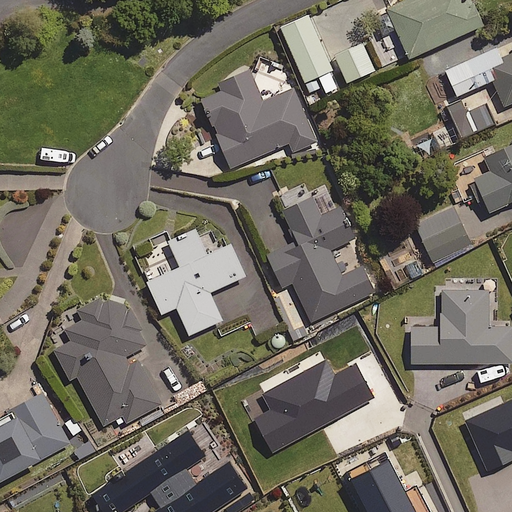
[(469,0),(396,0),(385,5),(407,56),(480,26),(469,0)]
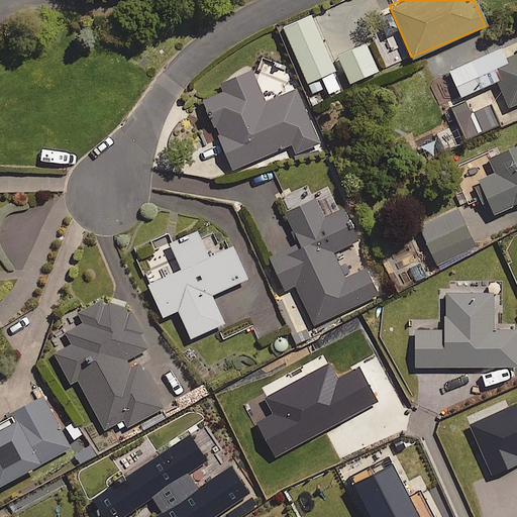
[(342,87),(311,13),(283,25),(306,81),(321,75),(328,93),(342,87)]
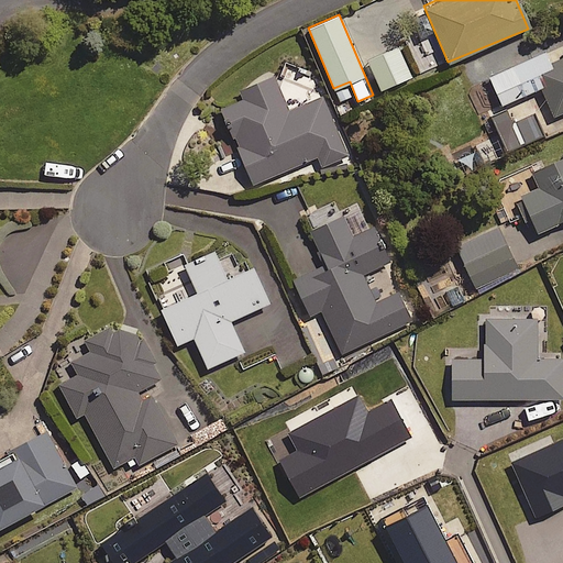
[(366,59),(382,91),(415,75),(399,44),(366,59)]
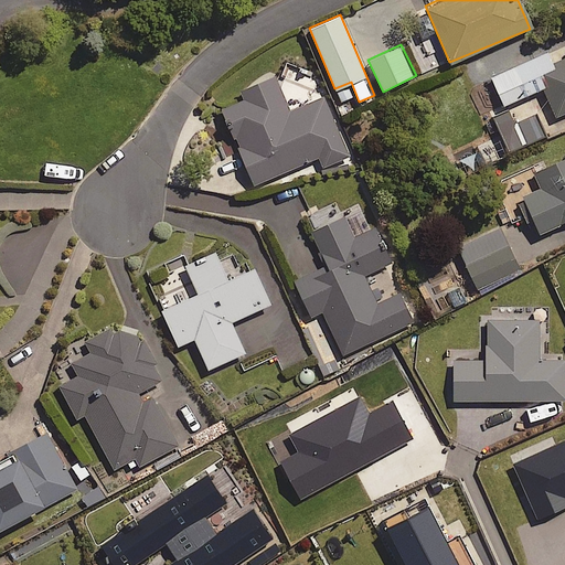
[(564,110),(564,54),(552,61),(547,50),(491,75),(503,104),(543,86),(555,115),(564,110)]
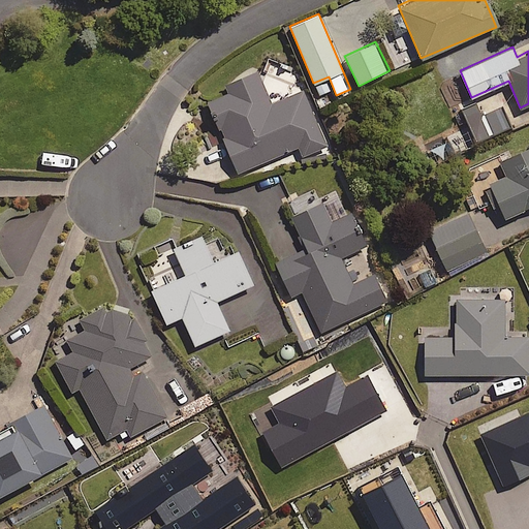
[(272,102),(257,69),(222,84),(225,91),(208,98),(238,170),(321,136),(303,89),(272,102)]
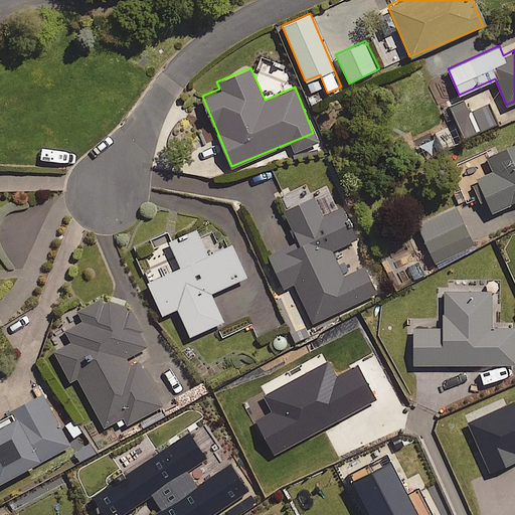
[(467,107),(463,100),(449,106),(464,138),(497,122),(486,98),(467,107)]
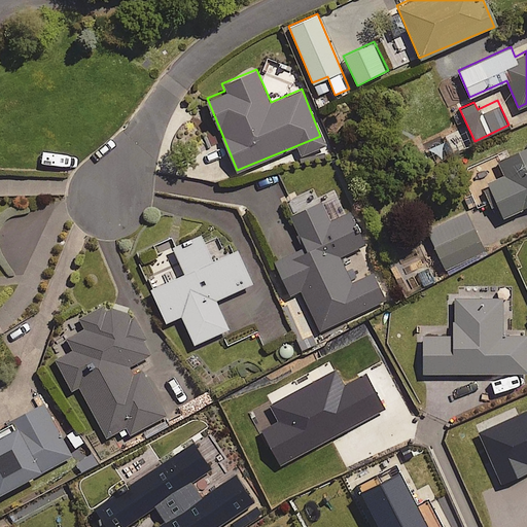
[(488,182),(489,185),(484,187),(492,205),(497,202),(504,215),(526,204),(526,142),(497,157),(504,174),(488,182)]
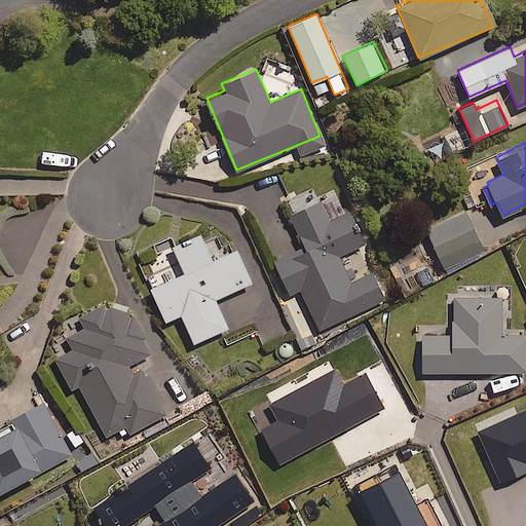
[(320,200),(286,215),(299,245),(273,256),(289,293),(299,289),(317,329),(384,300),(372,272),(349,282),(338,255),(363,245),(348,212),(329,220),(320,200)]
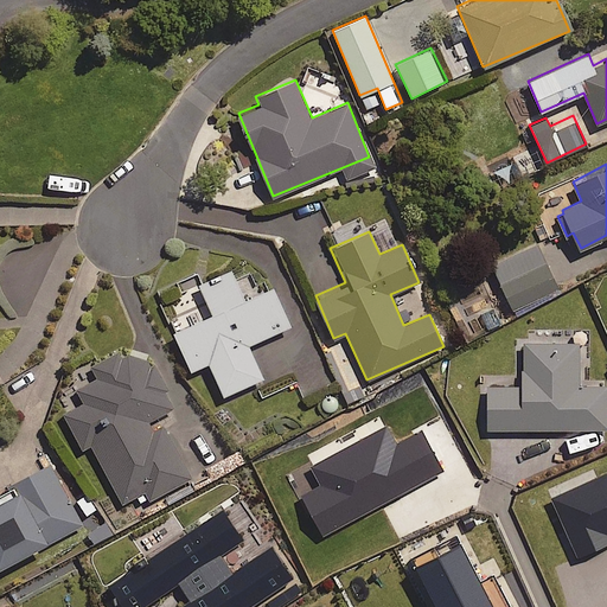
[(557,288),(536,242),(492,263),(512,308),(557,288)]
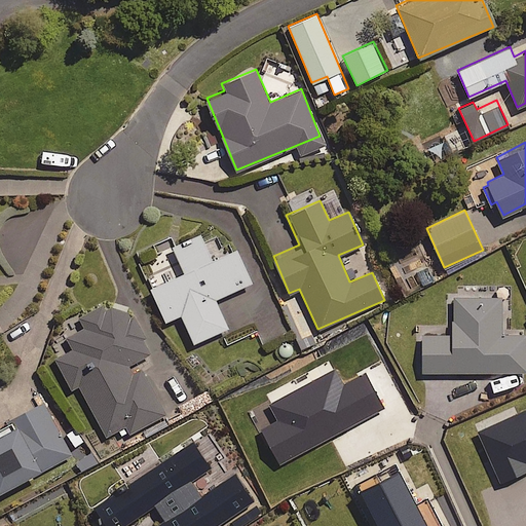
[(203,243),(199,233),(172,246),(183,272),(149,287),(164,321),(181,313),(193,342),(227,327),(215,298),(251,282),(235,248),(224,253),(217,237),(203,243)]
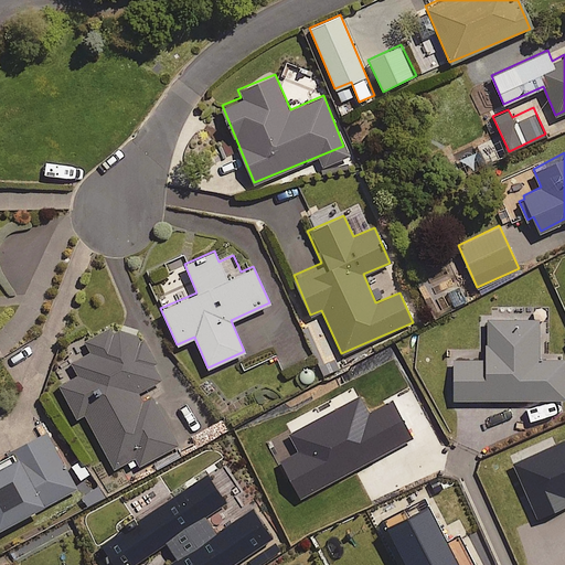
[(91,351),(52,373),(77,417),(84,413),(115,467),(126,460),(131,469),(177,443),(150,395),(142,400),(137,392),(161,377),(131,327),(115,337),(108,324),(84,339),(91,351)]
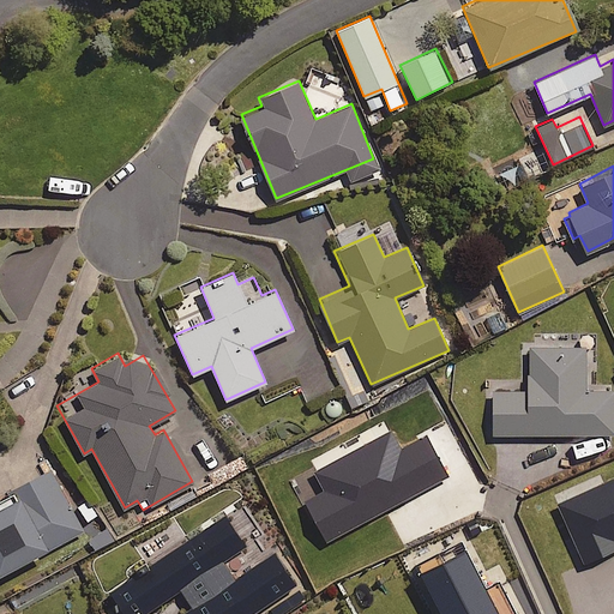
[(0,573),(83,530),(49,468),(12,488),(14,494),(0,501),(0,573)]
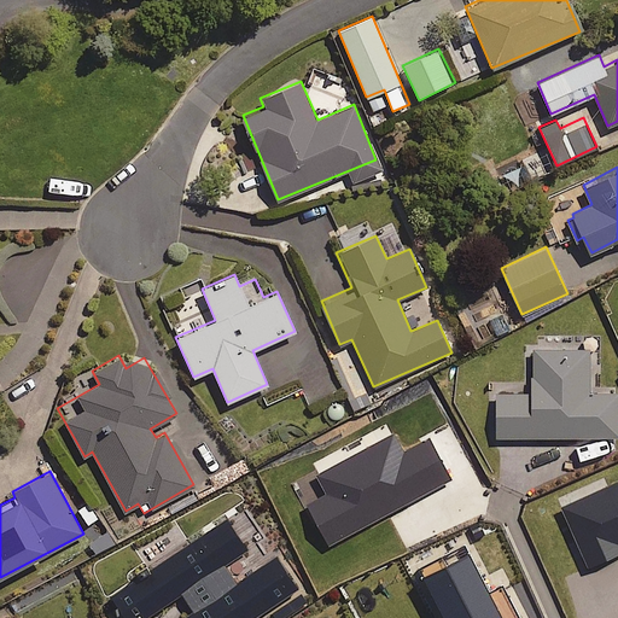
[(86,540),(93,555),(117,543),(110,529),(86,540)]
